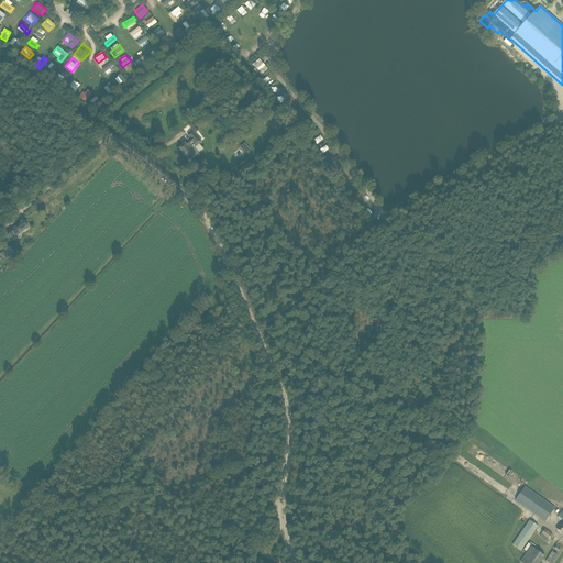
[(253,65),(255,68),(254,69),(256,74),(258,72),(262,75),(268,69),(265,66),(262,63),(260,59),(253,65)]
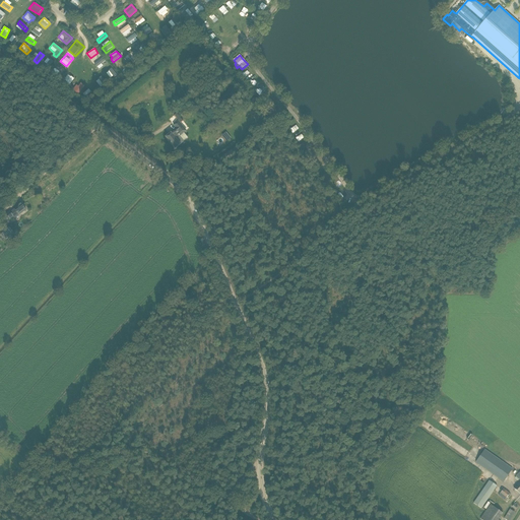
[(48,58),(44,62),(49,66),(53,62),(48,58)]
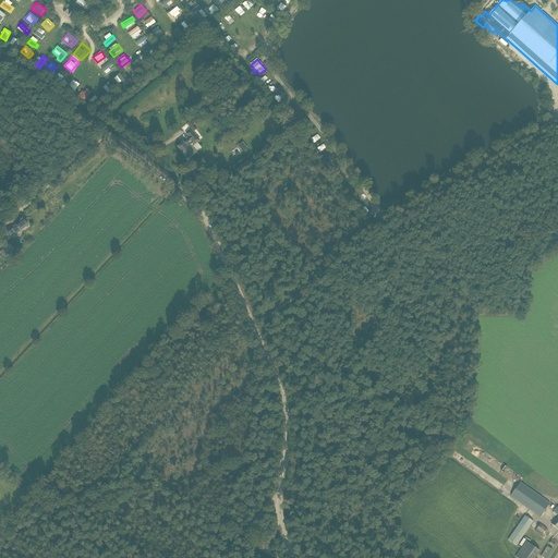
[(110,62),(100,68),(105,74),(110,71),(109,68),(112,65),(110,62)]
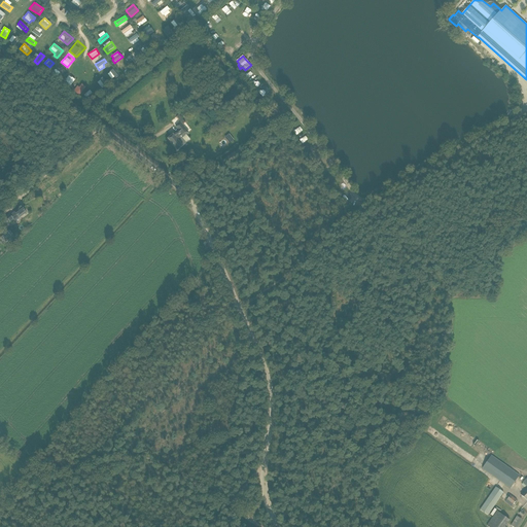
[(103,74),(105,77),(108,75),(110,78),(116,73),(111,67),(103,74)]
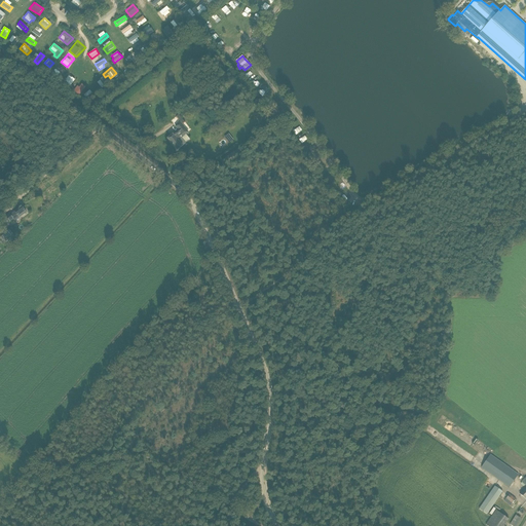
[(68,86),(73,81),(67,76),(63,82),(68,86)]
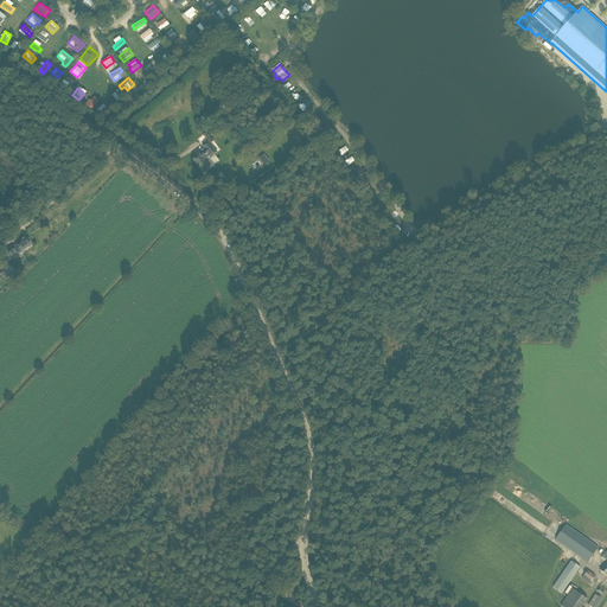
[(116,102),(123,95),(115,88),(112,90),(114,93),(110,95),(116,102)]
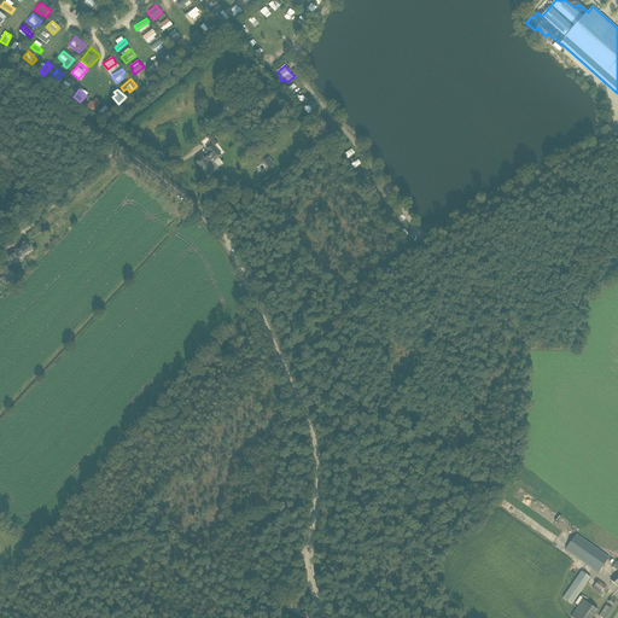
[(92,111),(100,101),(94,97),(86,106),(92,111)]
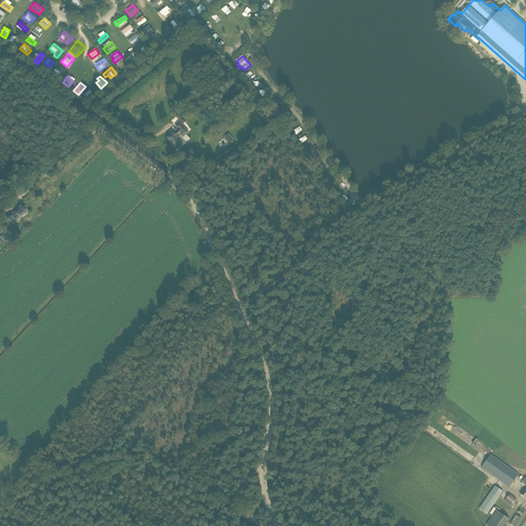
[(89,87),(82,95),(86,100),(94,92),(89,87)]
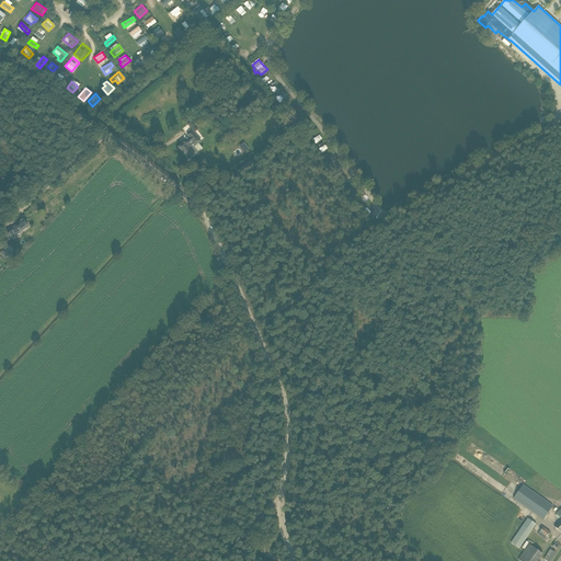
[(197,130),(191,123),(187,124),(195,133),(197,130)]
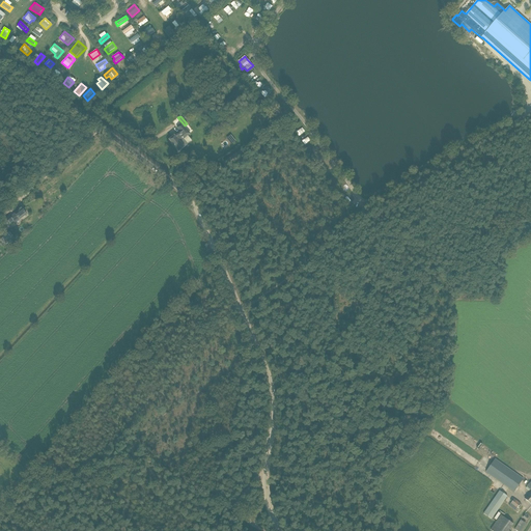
[(174,136),(169,140),(178,151),(188,144),(184,139),(190,134),(182,123),(177,128),(180,131),(174,136)]
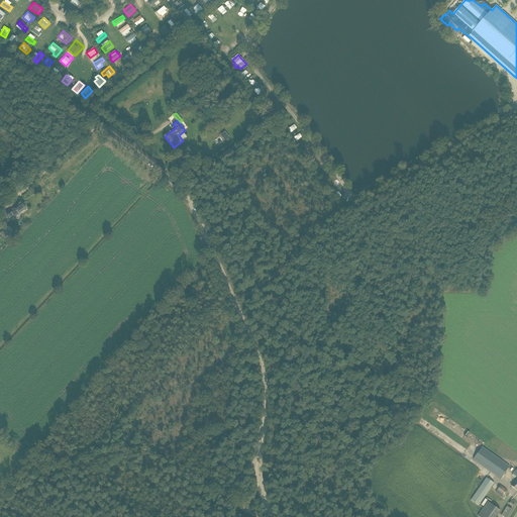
[(237,144),(218,158),(221,163),(240,149),(237,144)]
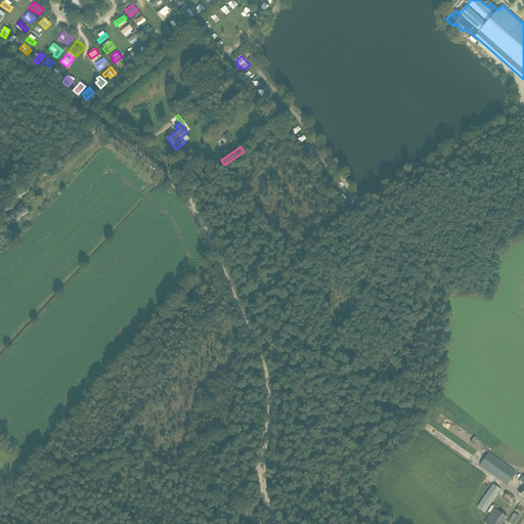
[(52,188),(57,185),(52,177),(38,185),(42,192),(51,186),(52,188)]
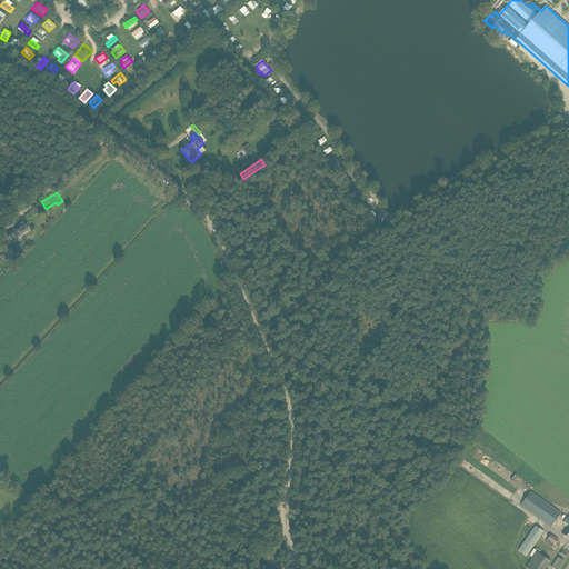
[(29,230),(22,222),(16,228),(16,229),(11,232),(11,231),(7,235),(8,237),(6,238),(5,237),(0,240),(0,245),(3,250),(11,245),(9,242),(11,240),(10,239),(15,237),(16,238),(20,235),(20,233),(23,231),(26,233),(29,230)]
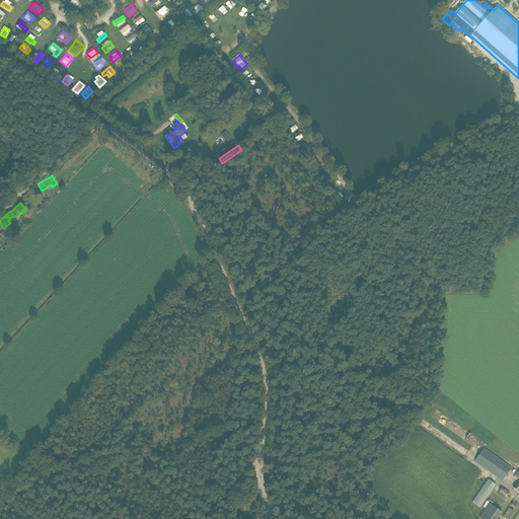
[(9,227),(0,234),(5,239),(13,232),(9,227)]
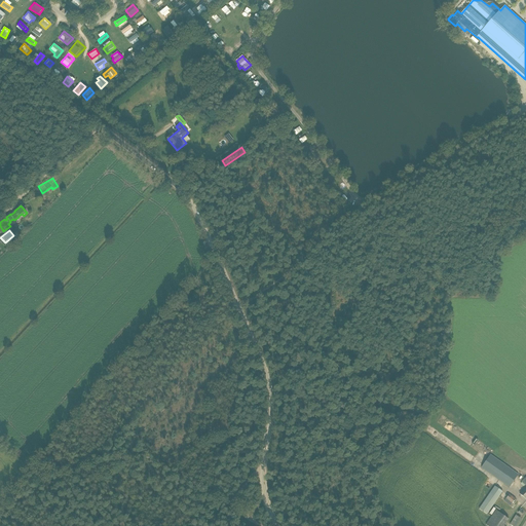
[(481,467),(510,488),(519,475),(490,455),(481,467)]
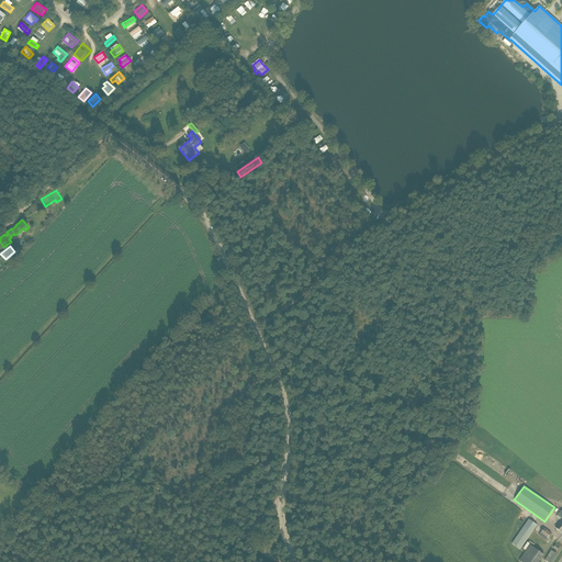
[(512,543),(520,550),(538,525),(529,519),(512,543)]
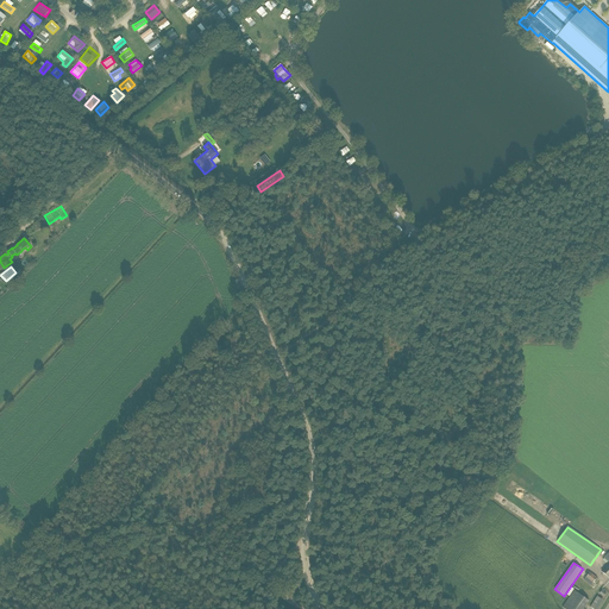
[(585,575),(586,576),(583,581),(591,585),(597,578),(590,572),(588,571),(585,575)]
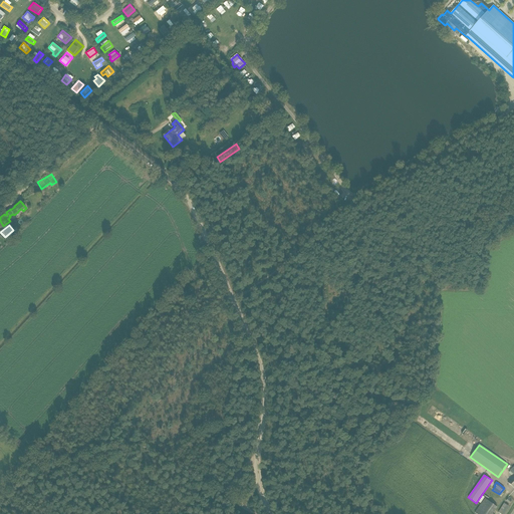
[(475,513),(476,513),(492,513),(497,507),(495,506),(485,499),(475,513)]
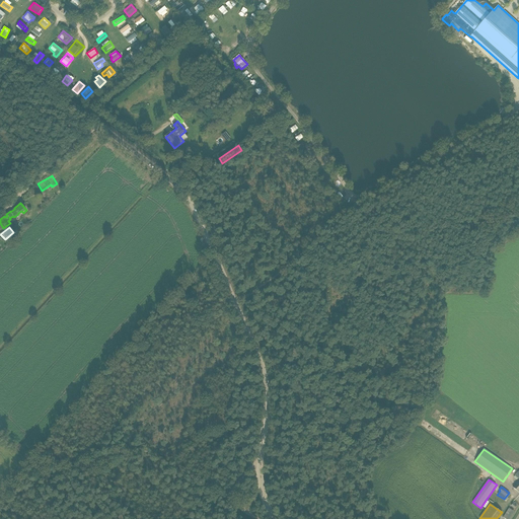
[(503,517),(503,518),(505,518),(508,518),(514,511),(509,508),(503,517)]
